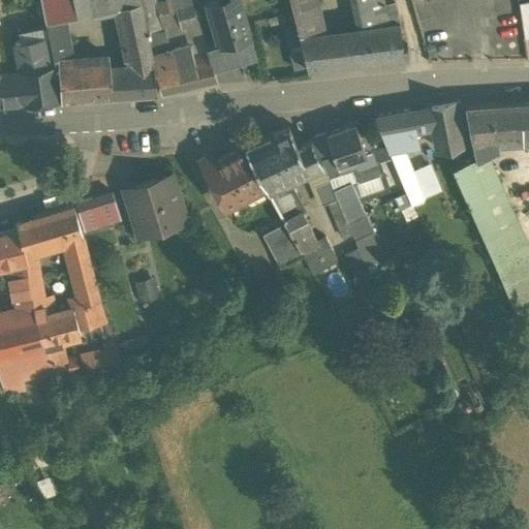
[(40,0),(45,22),(64,18),(119,6),(141,2),(139,0),(40,0)]
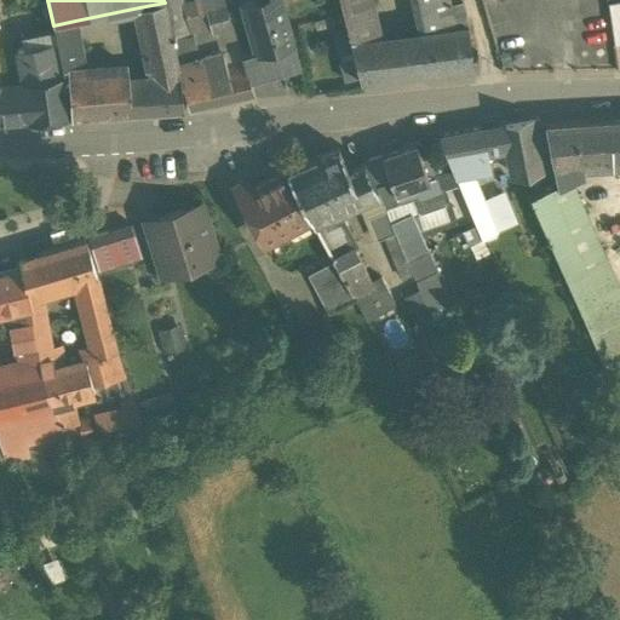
[(190,34),(182,0),(164,0),(165,3),(172,39),(190,34)]
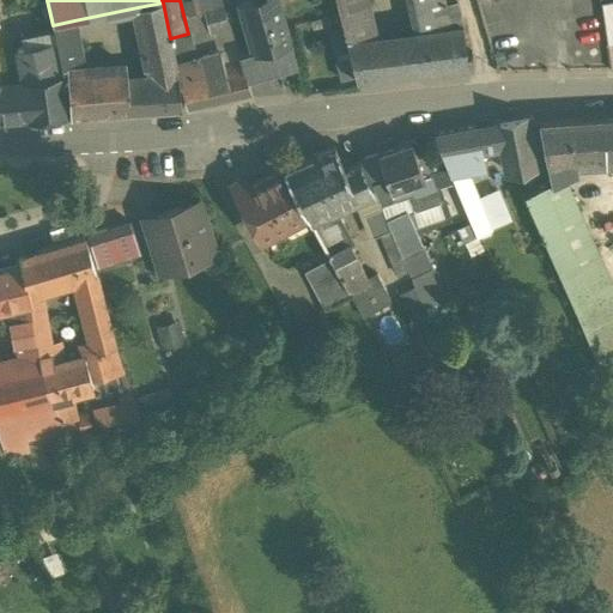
[(222,0),(193,0),(192,0),(199,23),(206,20),(210,30),(212,30),(229,25),(222,0)]
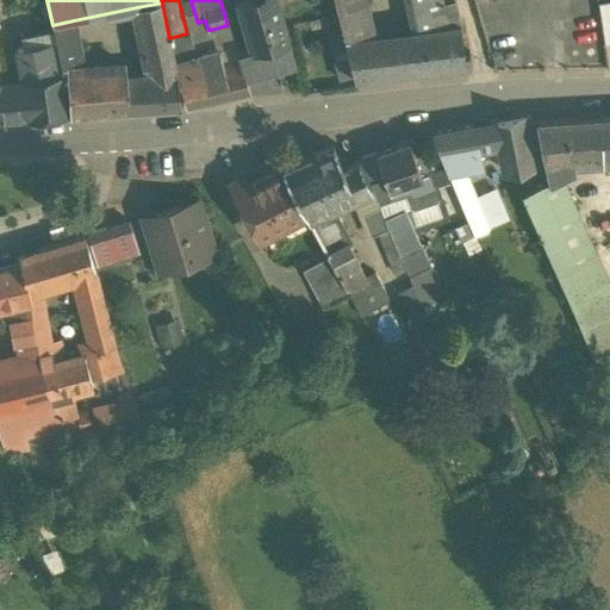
[(277,0),(243,0),(240,7),(238,7),(249,44),(250,44),(259,70),(260,70),(294,61),(277,0)]
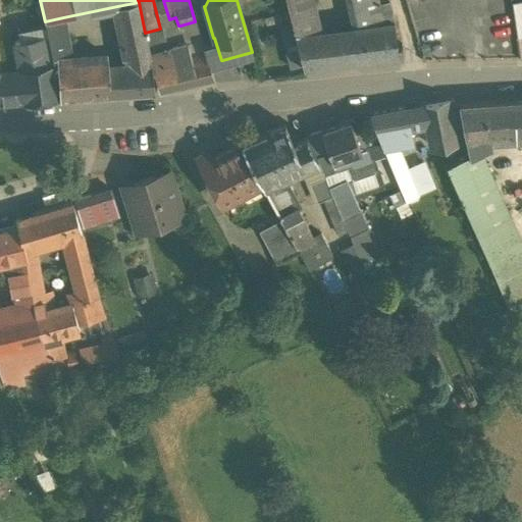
[(375,0),(351,0),(357,25),(381,23),(376,5),(375,0)]
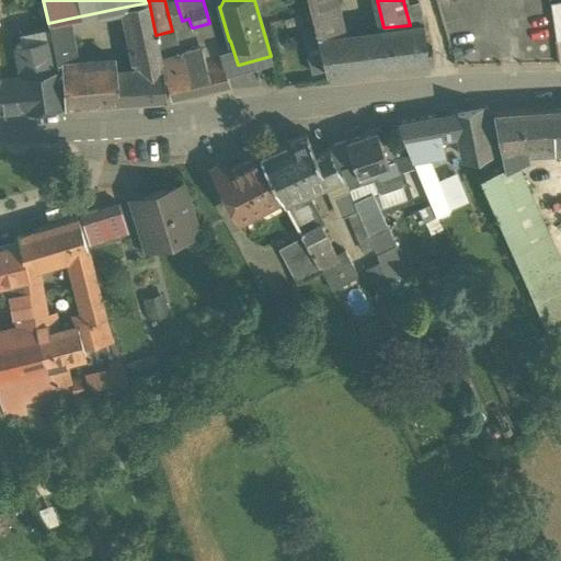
[(335,1),(309,8),(315,31),(325,71),(325,72),(367,68),(363,38),(345,42),(335,1)]
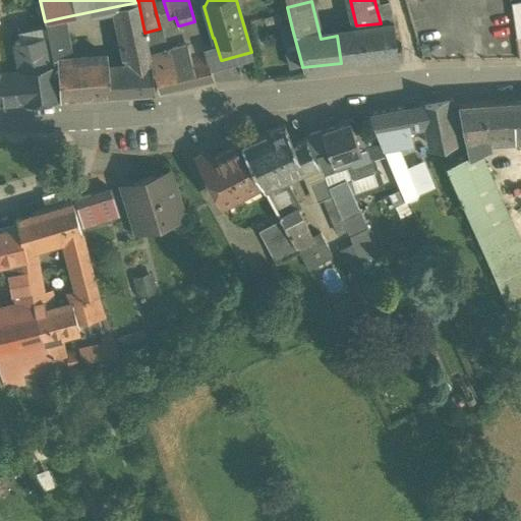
[(138,2),(117,6),(129,65),(152,64),(149,53),(145,33),(138,2)]
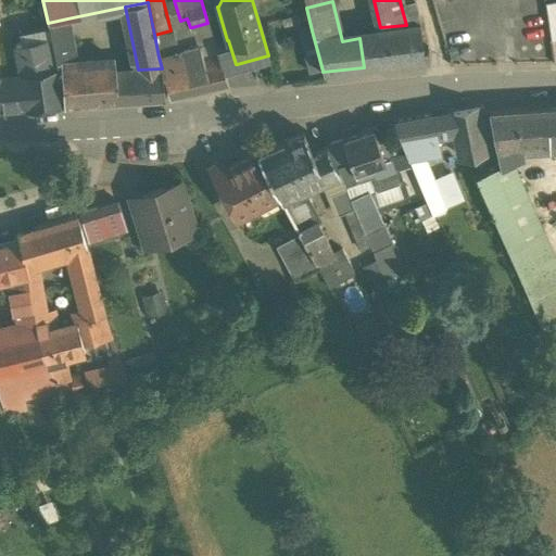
[(415,2),(401,5),(406,25),(419,23),(415,2)]
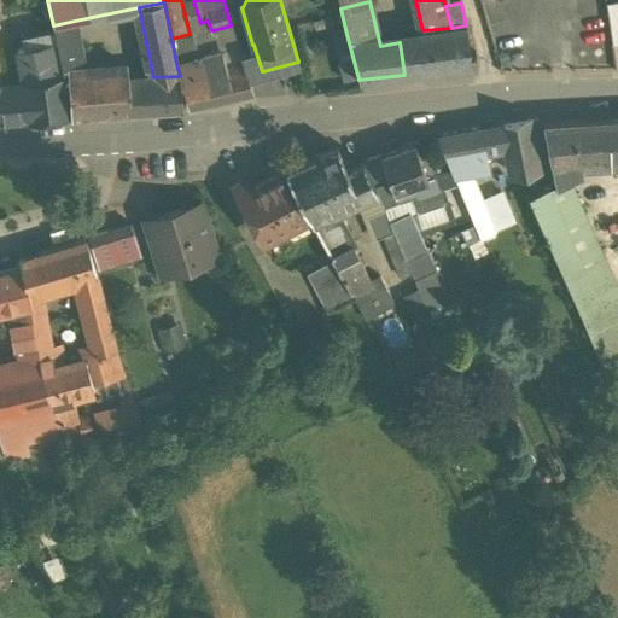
[(617,3),(607,5),(613,46),(617,45),(617,3)]
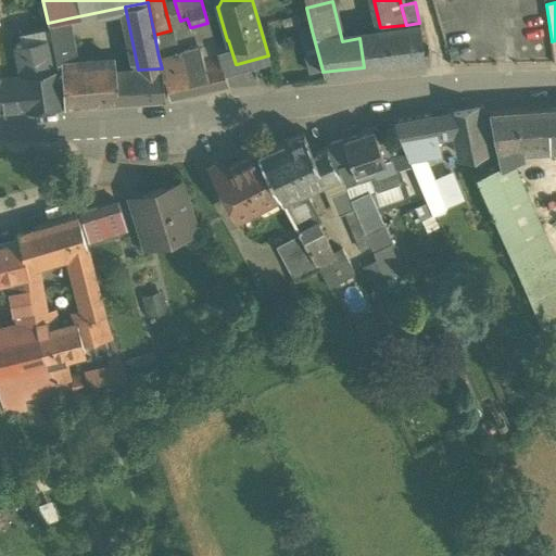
[(76,58),(67,19),(48,23),(49,27),(57,64),(60,64),(74,63),(76,58)]
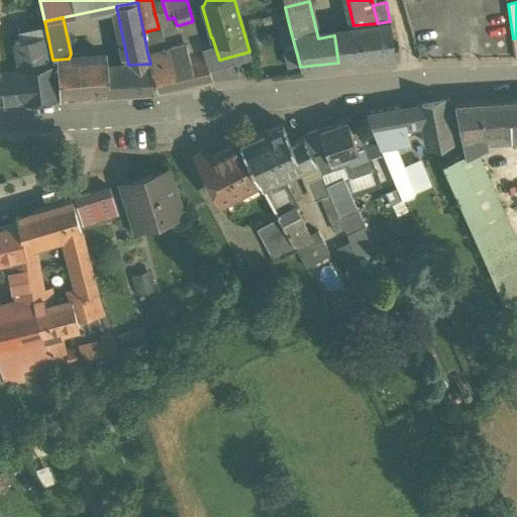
[(193,21),(179,25),(185,43),(186,43),(200,39),(194,20),(193,21)]
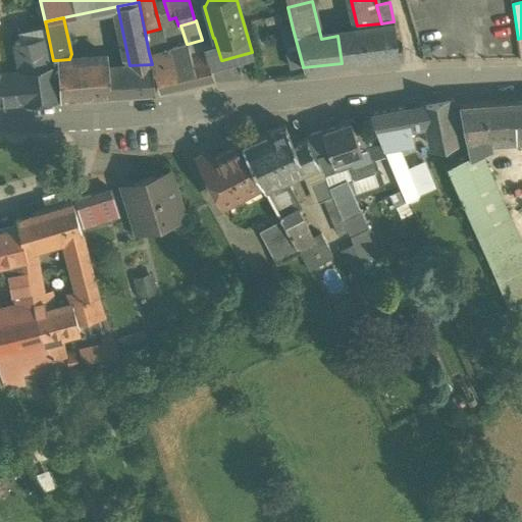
[(357,25),(354,27),(355,35),(357,53),(358,61),(398,56),(394,21),(381,23),(357,25)]
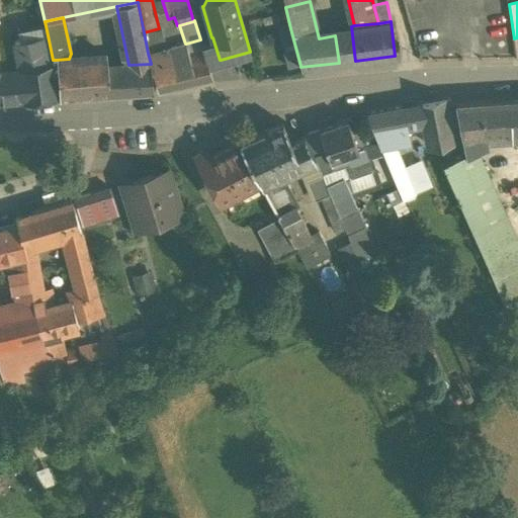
[(41,36),(15,41),(19,67),(22,84),(24,97),(25,99),(55,95),(49,65),(53,64),(53,60),(46,25),(39,26),(41,36)]
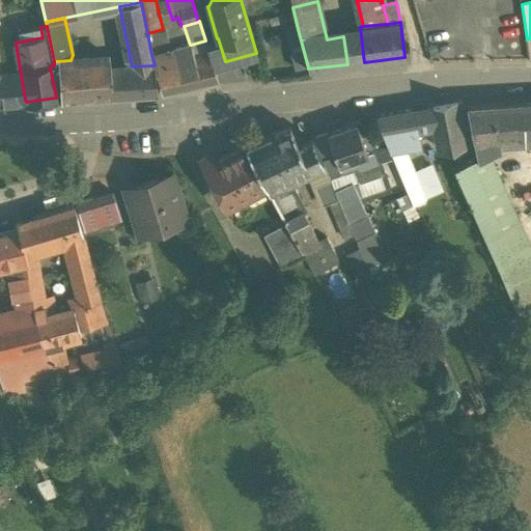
[(163,29),(147,33),(151,54),(170,50),(166,29),(163,29)]
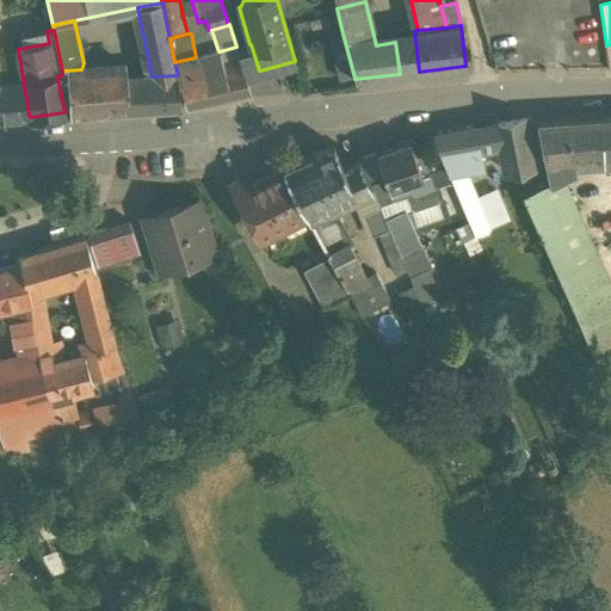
[(343,34),(328,37),(340,81),(355,78),(343,34)]
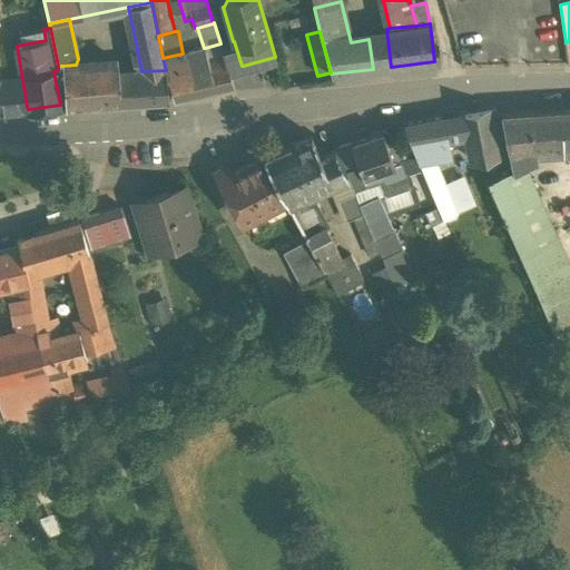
[(387,38),(369,39),(373,69),(391,67),(390,58),(387,38)]
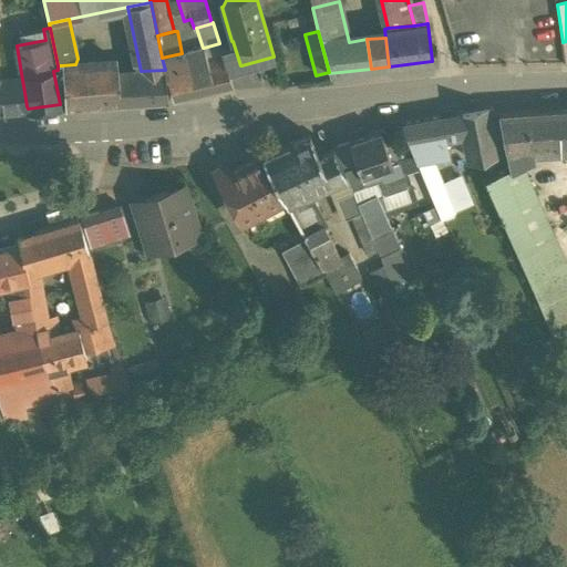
[(232,41),(219,45),(228,74),(243,70),(241,65),(240,65),(233,41),(232,41)]
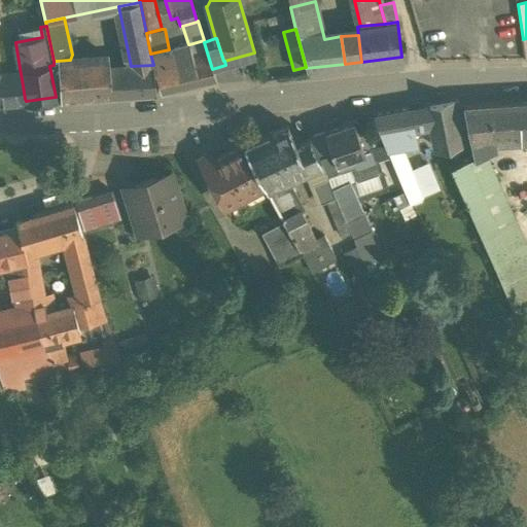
[(204,42),(204,40),(189,44),(192,58),(195,57),(202,81),(214,78),(212,69),(204,42)]
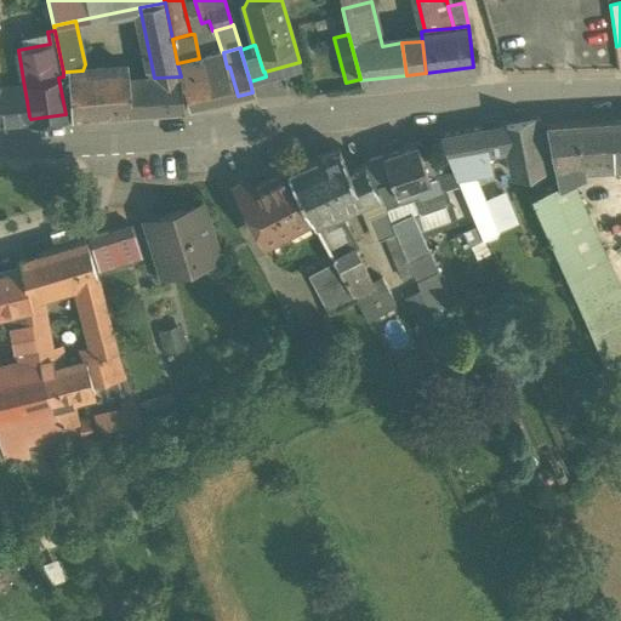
[(199,58),(177,63),(181,77),(189,108),(238,96),(229,67),(227,68),(223,52),(222,52),(199,58)]
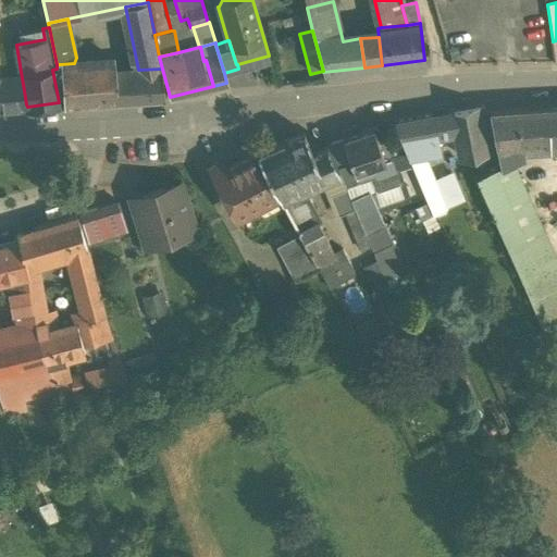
[(74,63),(60,64),(64,104),(119,100),(115,71),(114,60),(74,63)]
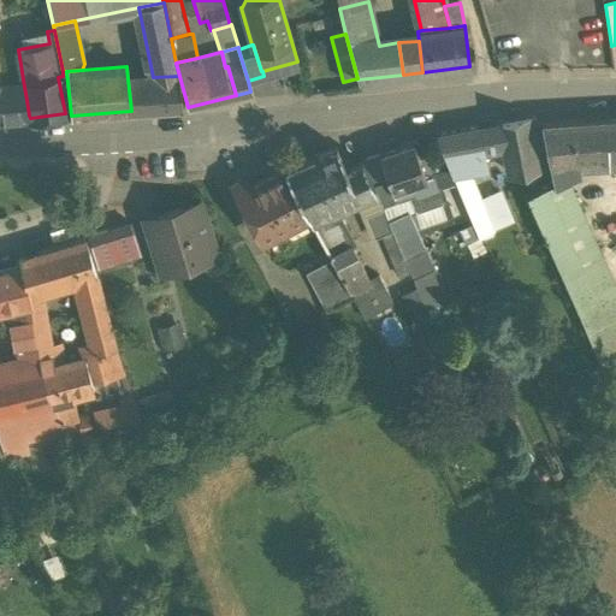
[(187,107),(179,76),(153,77),(147,77),(150,110),(187,107)]
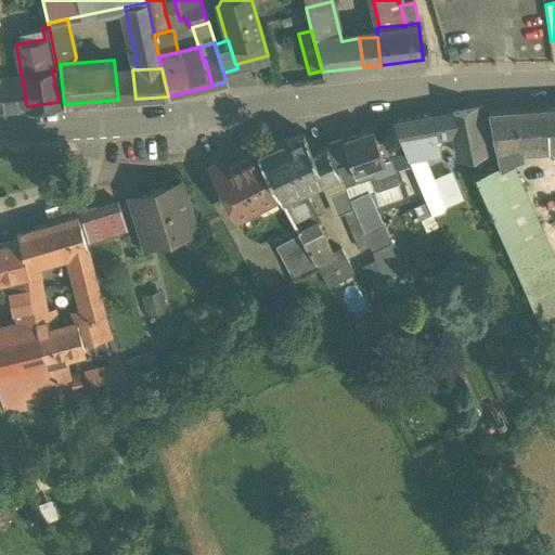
[(132,69),(115,71),(118,100),(136,99),(132,69)]
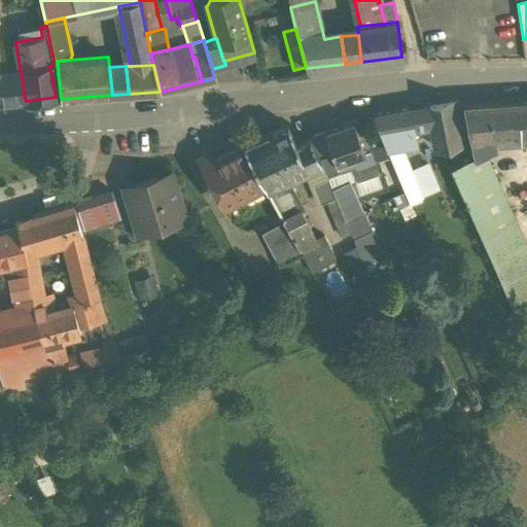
[(20,68),(3,71),(4,79),(6,89),(23,85),(20,68)]
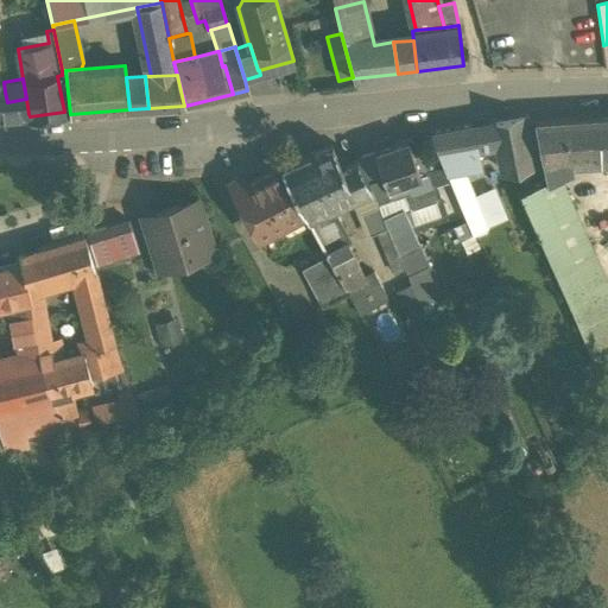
[(26,99),(7,102),(10,116),(29,114),(26,99)]
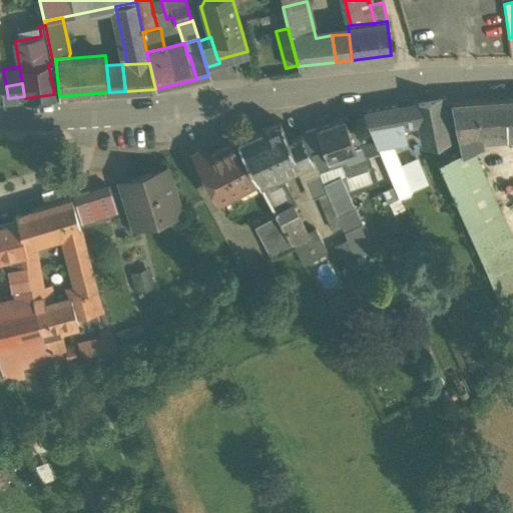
[(445,99),(414,105),(416,119),(421,118),(421,122),(427,148),(455,143),(445,99)]
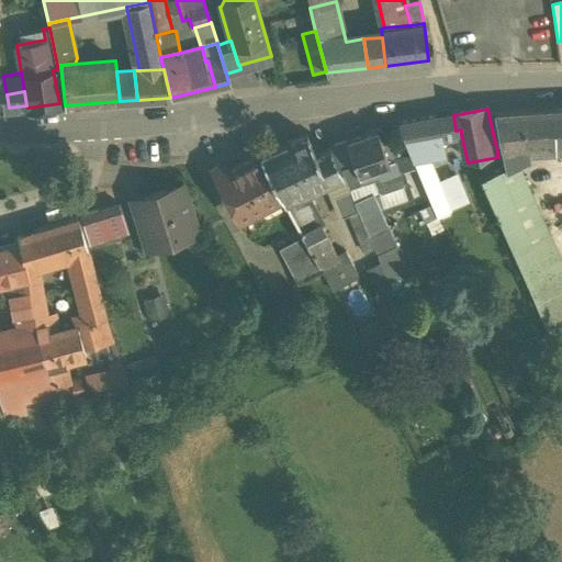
[(561,110),(494,115),(506,170),(516,165),(517,167),(529,161),(527,149),(553,147),(553,154),(561,153),(561,110)]
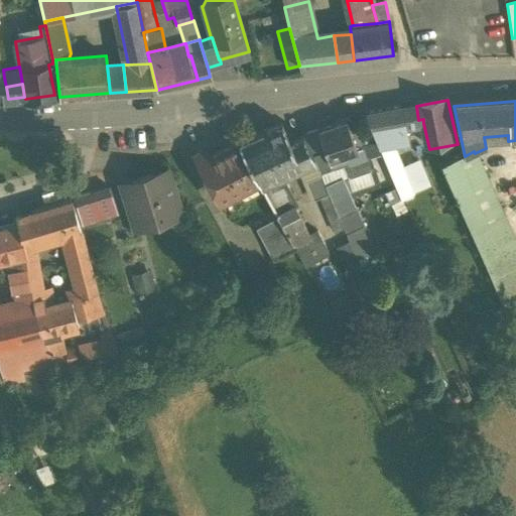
[(416,106),(401,109),(367,114),(379,146),(393,144),(407,142),(404,127),(423,123),(423,119),(418,120),(416,106)]
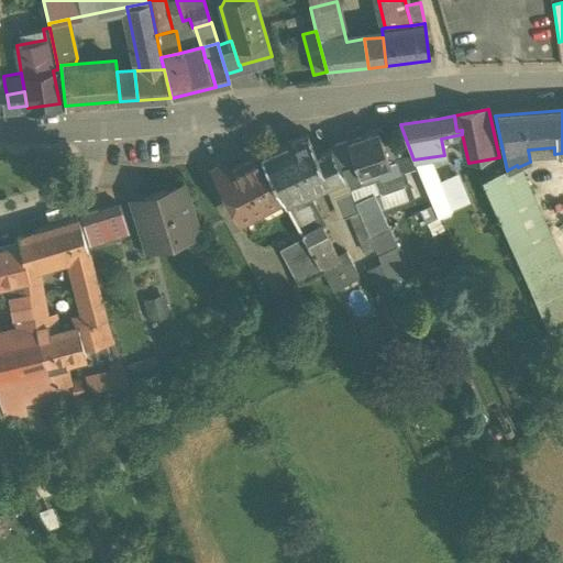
[(378,132),(348,143),(355,166),(359,175),(374,170),(389,165),(378,132)]
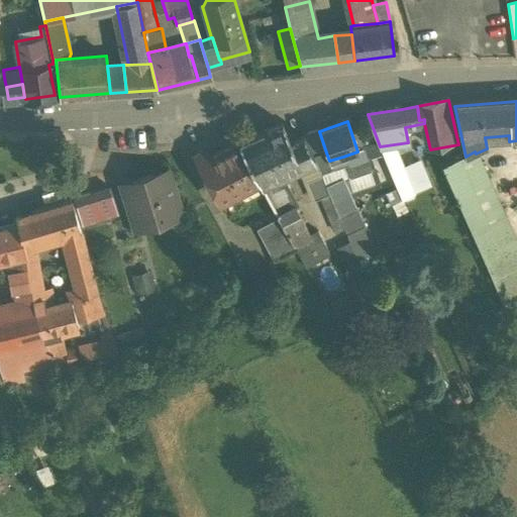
[(282,124),(238,144),(259,182),(260,185),(281,175),(314,160),(313,158),(303,136),(290,142),(282,124)]
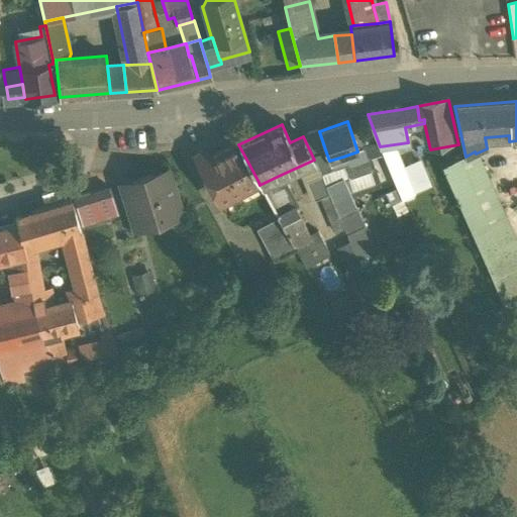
[(326,152),(319,131),(303,136),(313,158),(326,152)]
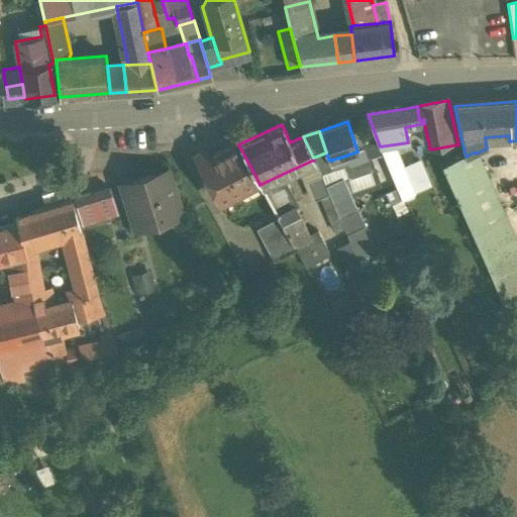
[(238,144),(209,160),(206,153),(204,153),(197,157),(197,160),(196,160),(219,202),(259,182),(238,144)]
